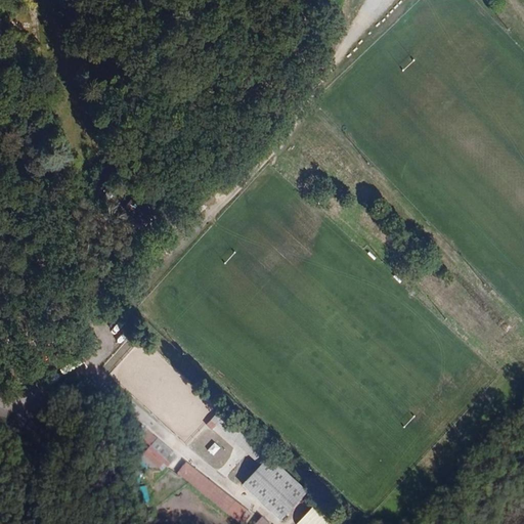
[(164,221),(160,219),(149,230),(153,233),(164,221)]
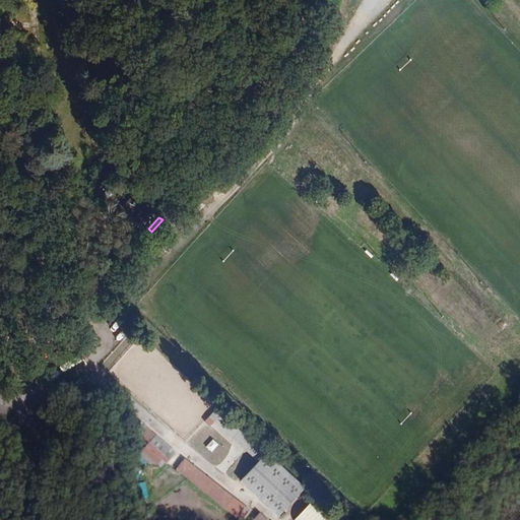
[(131,428),(149,442),(156,433),(138,418),(131,428)]
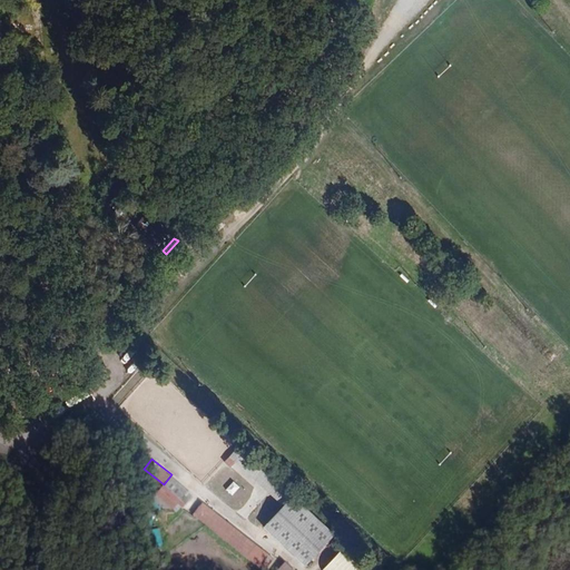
[(189,498),(170,482),(161,492),(179,509),(189,498)]
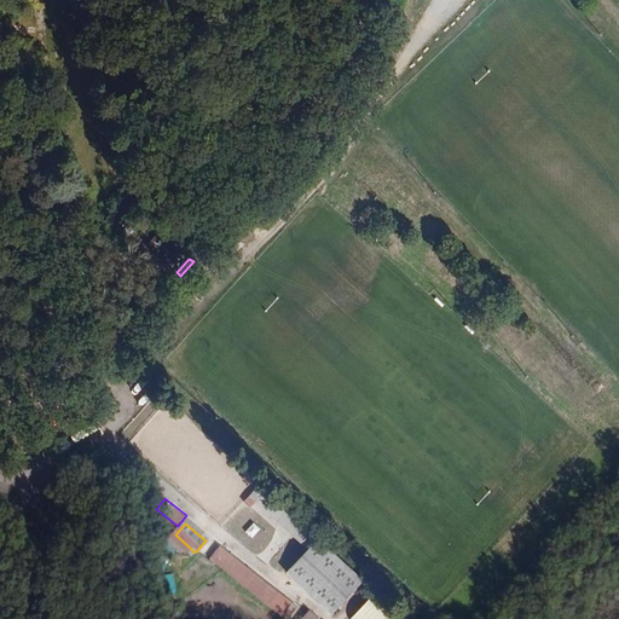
[(363,584),(317,541),(287,573),(334,613),(363,584)]
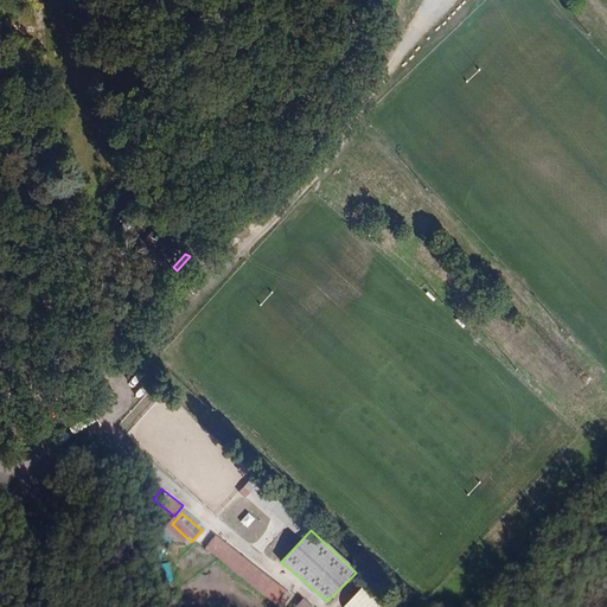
[(276,605),(286,590),(216,538),(208,554),(276,605)]
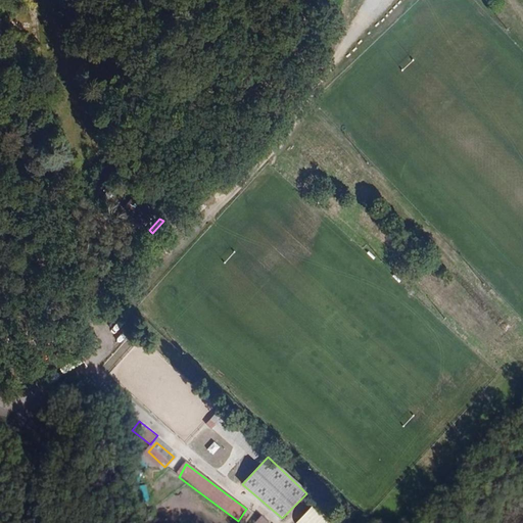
[(295,522),(330,522),(313,506),(295,522)]
